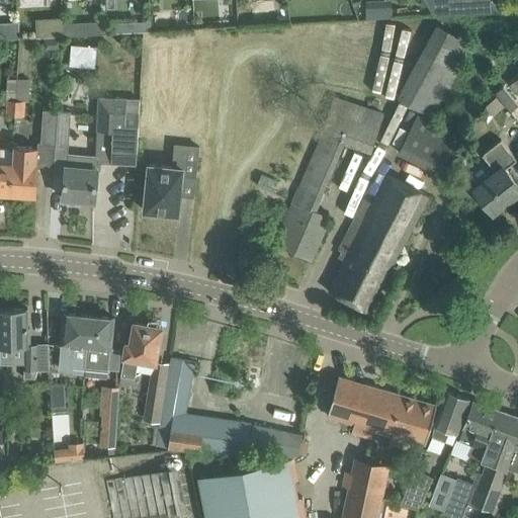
[(492,0),(448,0),(450,15),(501,12),(492,0)]
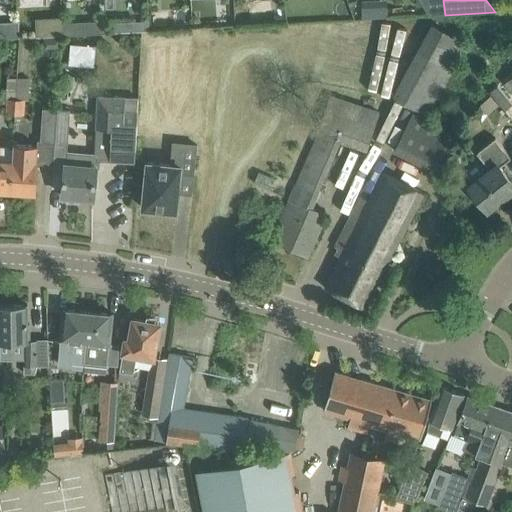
[(374,4),(362,5),(363,18),(388,17),(387,7),(375,8),(374,4)]
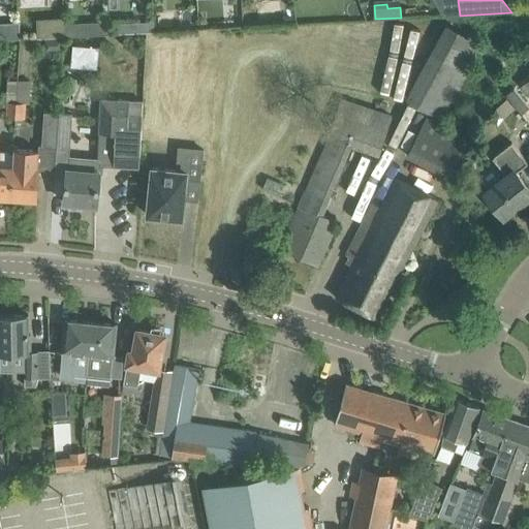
[(64,17),(55,18),(56,37),(65,36),(64,17)]
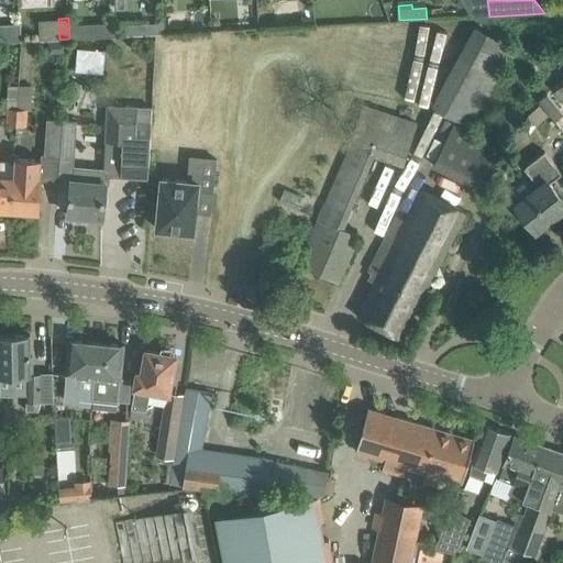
[(20,23),(0,24),(0,30),(1,30),(1,40),(20,39),(20,23)]
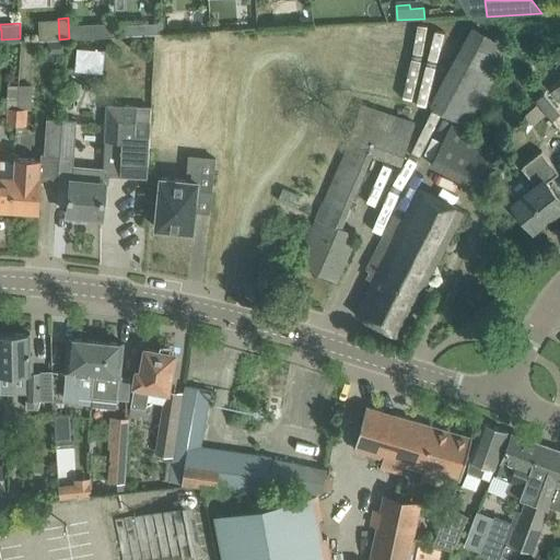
[(163,23),(154,23),(154,35),(163,34),(163,23)]
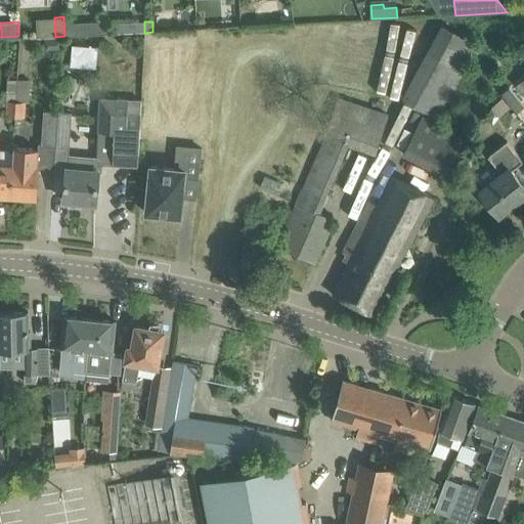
[(73,23),(63,23),(64,36),(74,36),(73,23)]
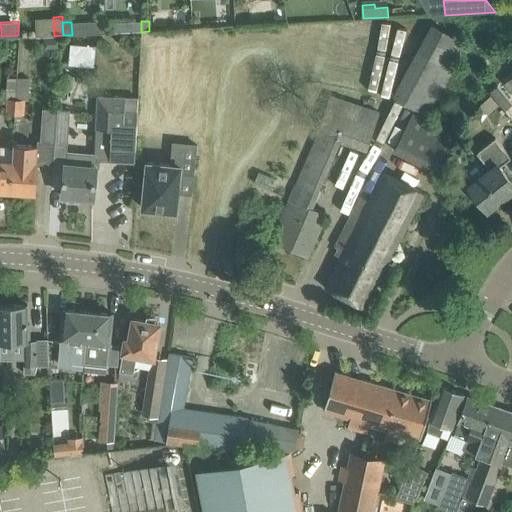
[(432,23),(394,95),(434,121),(448,95),(443,92),(468,43),(432,23)]
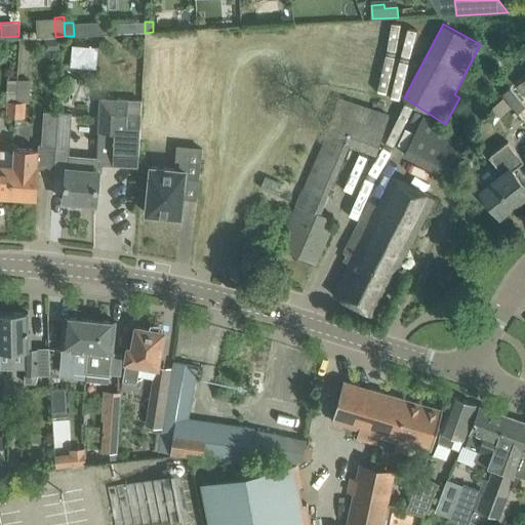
[(46,51),(62,49),(61,37),(45,39),(46,51)]
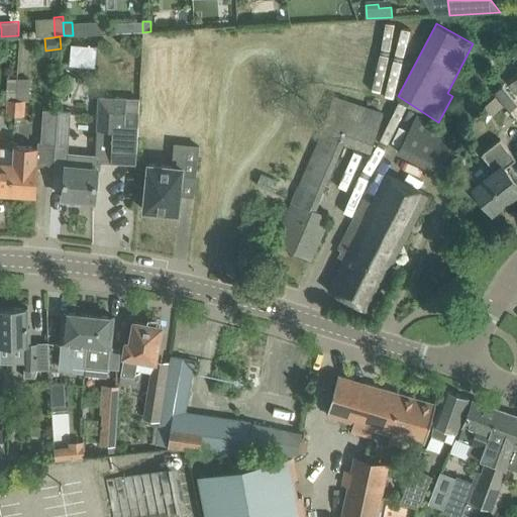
[(19,39),(19,56),(32,56),(32,39),(19,39)]
